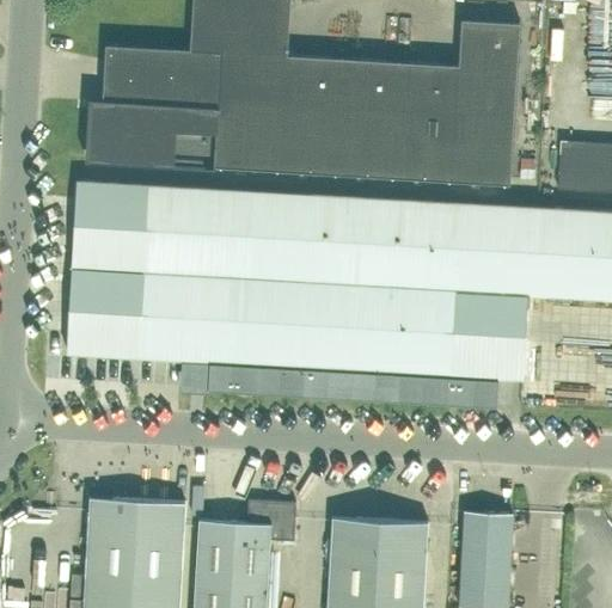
[(86,160),(509,185),(519,25),(461,22),(459,67),(287,57),(289,0),(193,0),(190,51),(136,48),(105,47),(105,56),(103,103),(90,103),(86,160)]
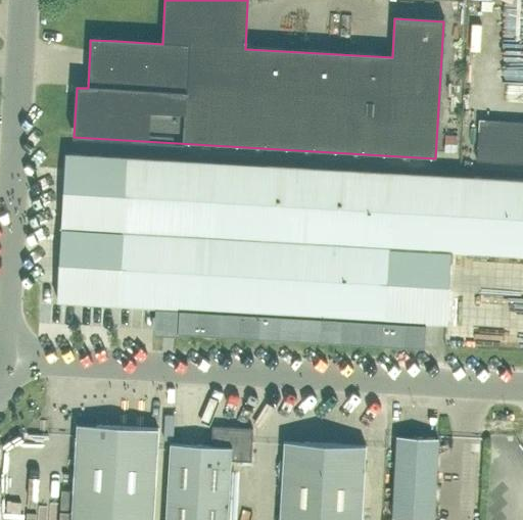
[(522,256),(522,181),(126,159),(117,306),(385,322),(389,249),(522,256)]
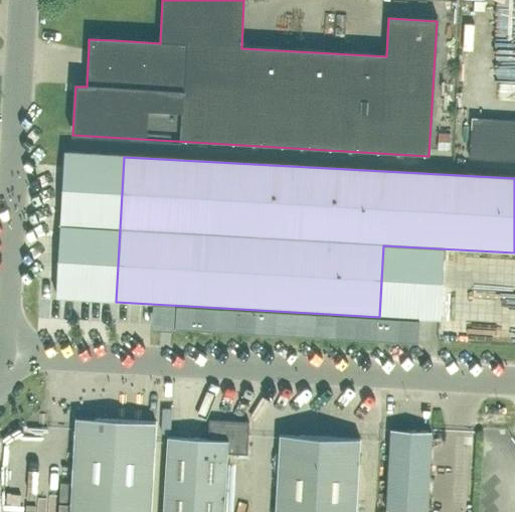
[(150,511),(156,424),(74,419),(68,511),(150,511)]
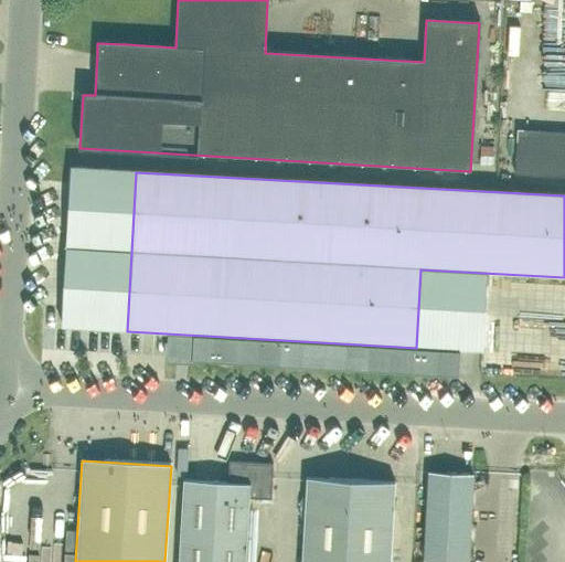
[(272,501),(273,466),(228,464),(227,484),(183,481),(178,561),(245,561),(249,500),(272,501)]
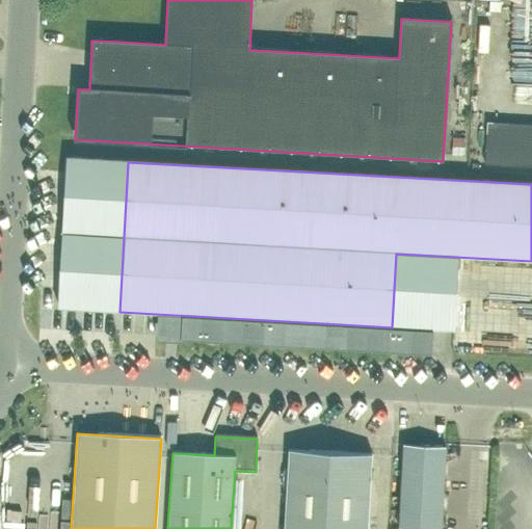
[(289,441),(284,528),(368,528),(372,445),(289,441)]
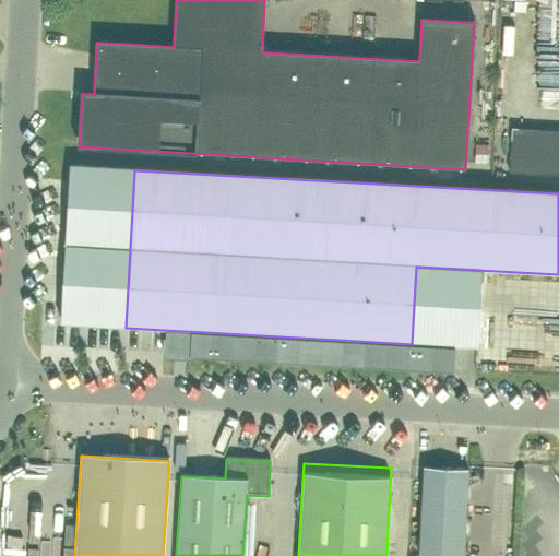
[(463,555),(467,471),(424,469),(418,555),(463,555)]
